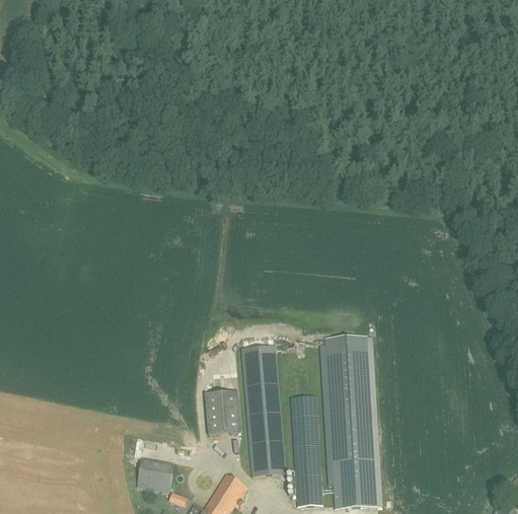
[(335,506),(376,504),(366,334),(324,337),(335,506)]
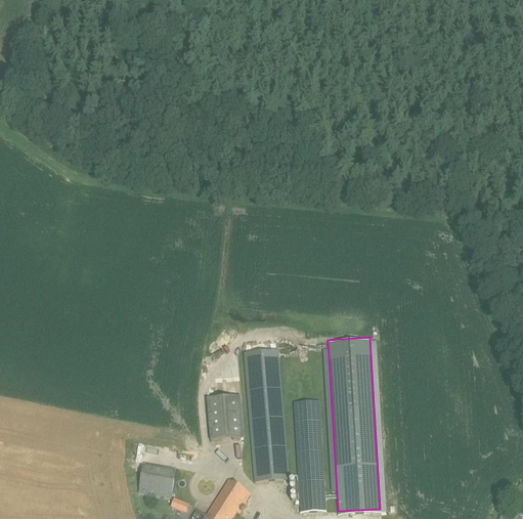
[(277,346),(243,349),(254,478),(289,476),(277,346)]
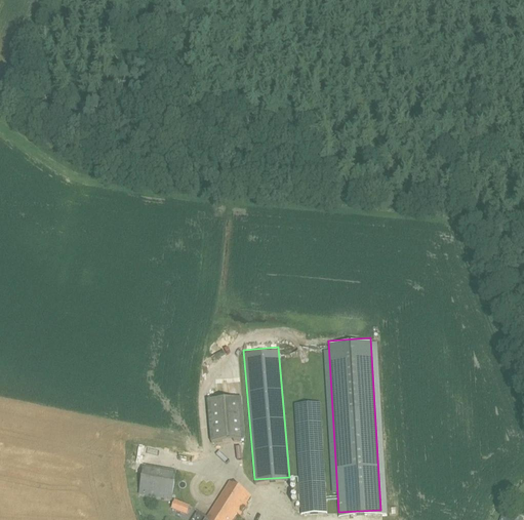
[(241,394),(207,397),(210,439),(245,436),(241,394)]
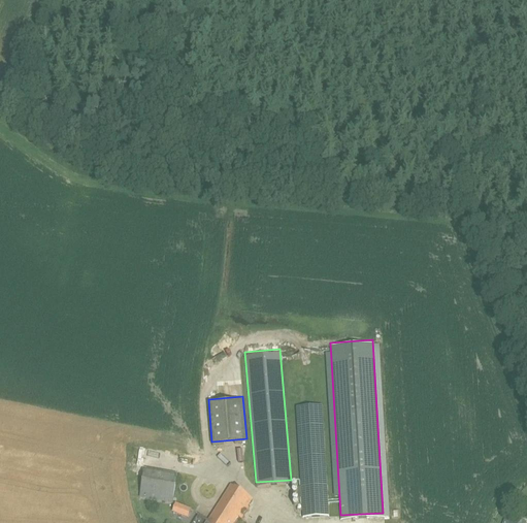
[(322,401),(296,402),(302,513),(328,512),(322,401)]
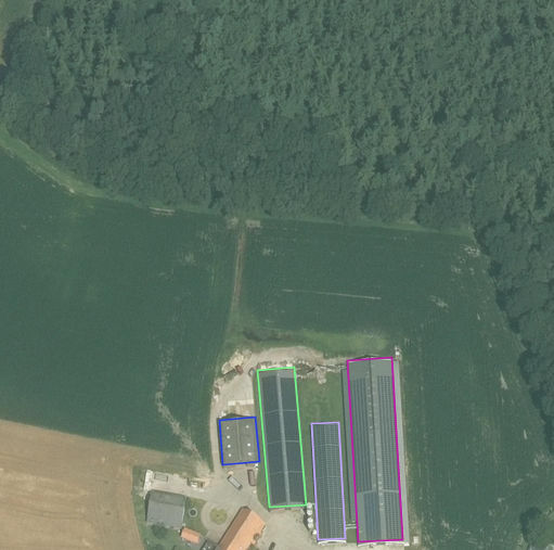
[(176,476),(176,485),(191,485),(191,476),(176,476)]
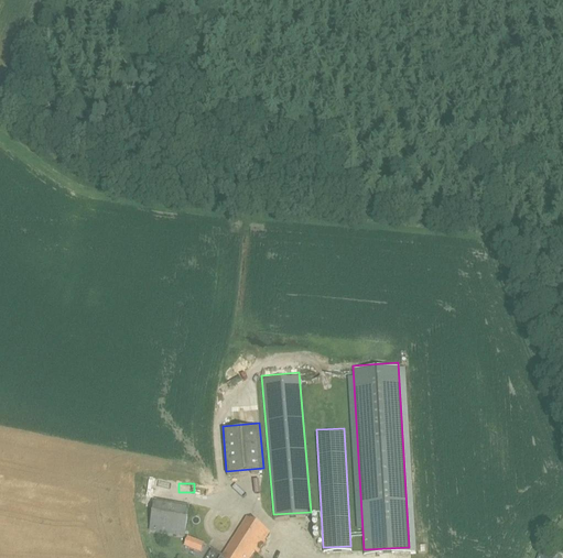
[(183,536),(191,503),(154,495),(148,528),(183,536)]
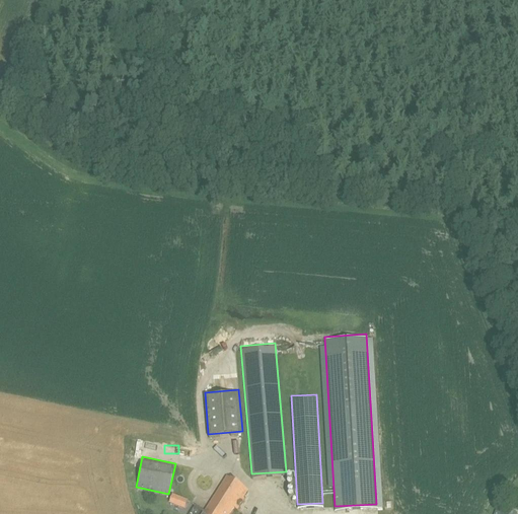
[(248,487),(226,472),(205,507),(195,501),(188,512),(190,513),(189,513),(227,513),(235,502),(238,504),(240,502),(244,496),(243,495),(248,487)]
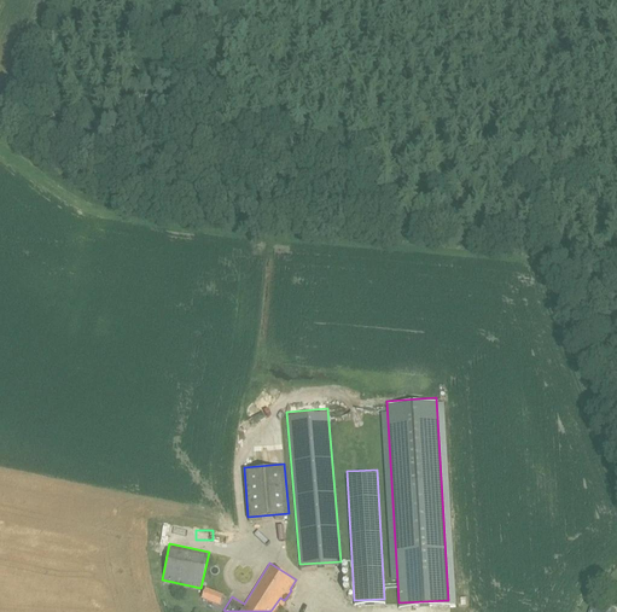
All buildings are outlined.
